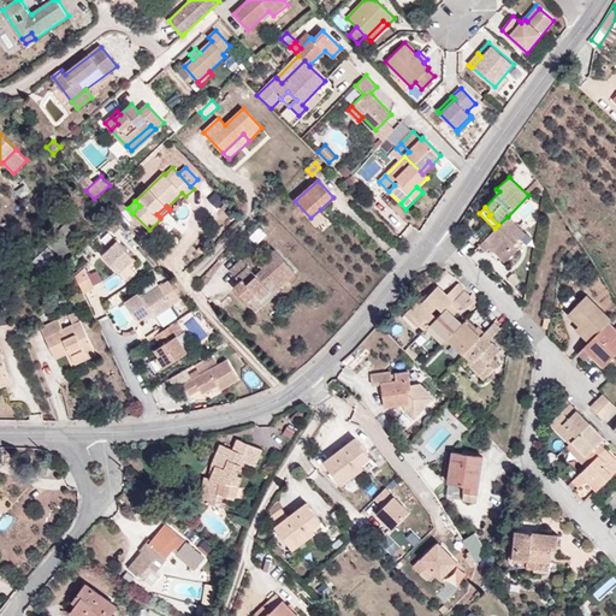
[(320,209),(311,218),(318,226),(327,218),(320,209)]
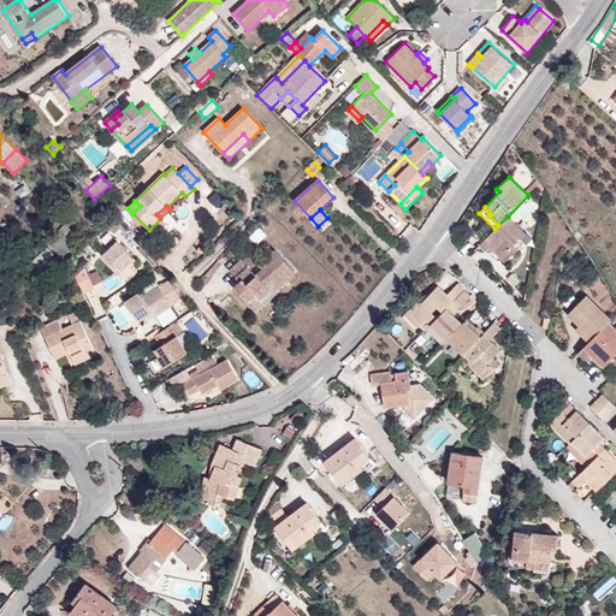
[(495,229),(480,244),(486,253),(491,248),(505,262),(523,243),(520,240),(525,234),(508,217),(498,225),(495,229)]
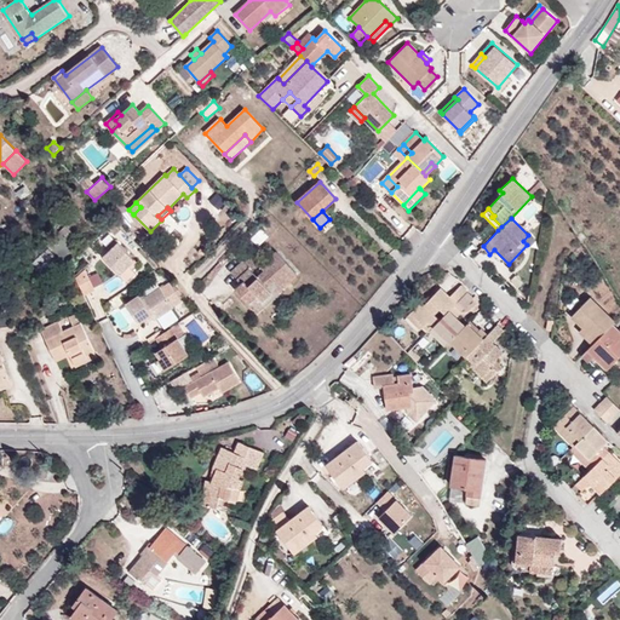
[(49,244),(62,259),(80,241),(67,227),(49,244)]
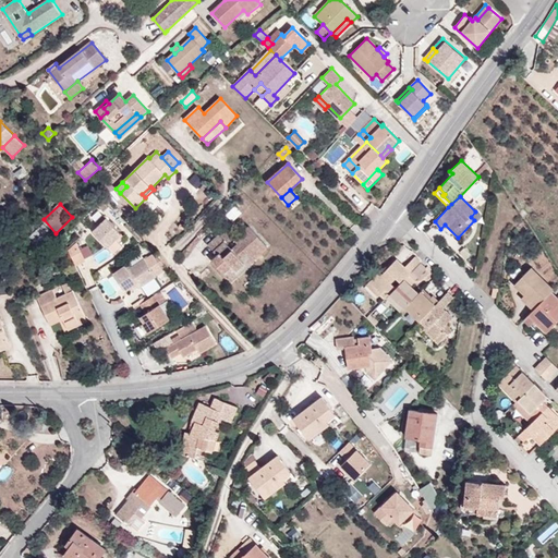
[(95,232),(109,246),(121,234),(107,219),(95,232)]
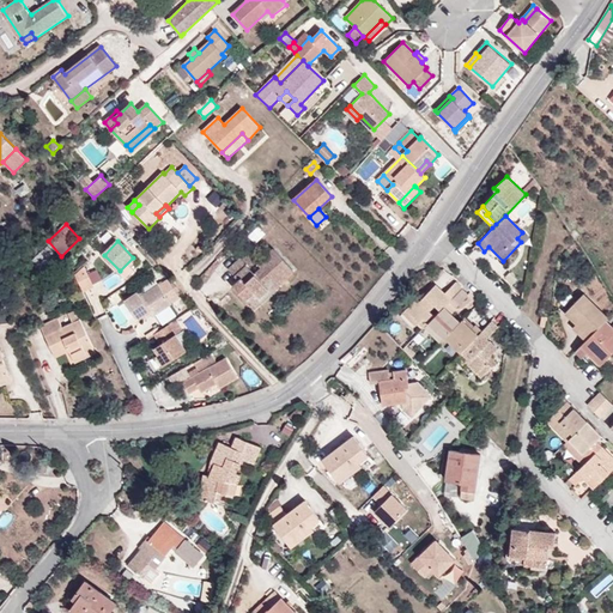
[(38,256),(44,250),(38,243),(31,249),(38,256)]
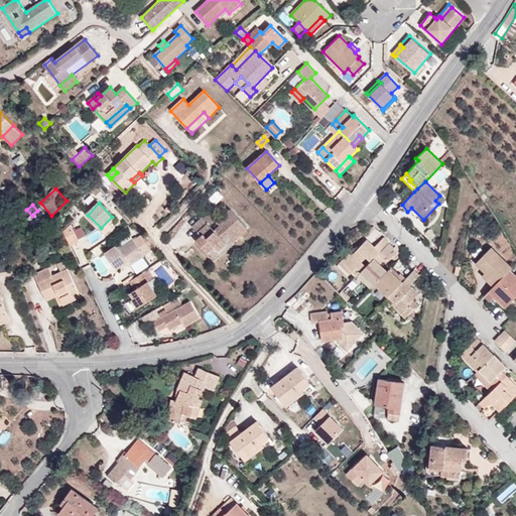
[(40,208),(37,211),(32,216),(29,219),(36,227),(47,216),(40,208)]
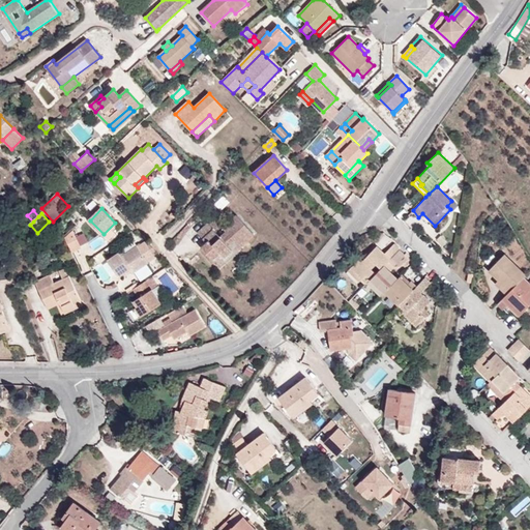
[(219,266),(240,247),(236,242),(249,231),(237,216),(224,228),(215,219),(210,225),(208,224),(198,233),(207,242),(202,247),(219,266)]
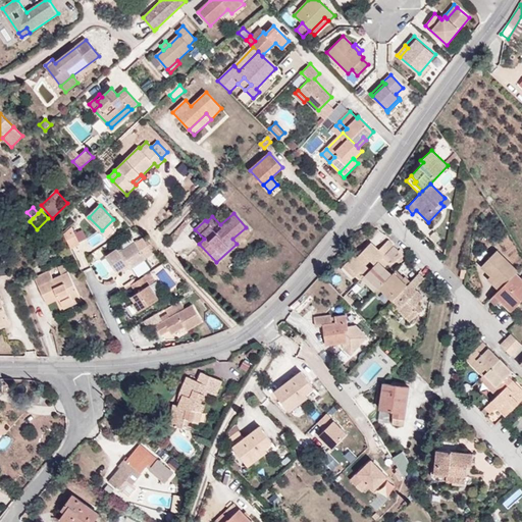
[(188,224),(185,221),(175,230),(179,233),(188,224)]
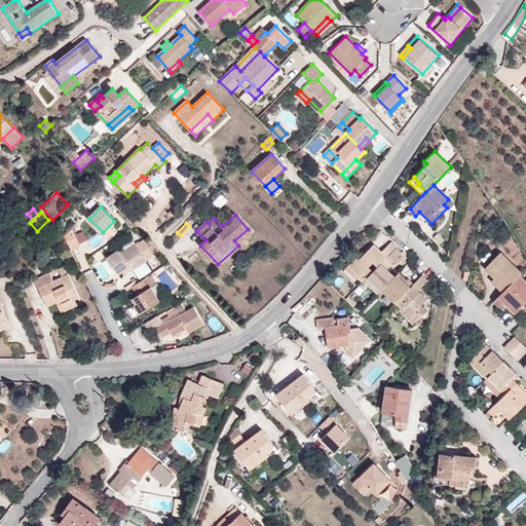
[(72,228),(64,235),(71,250),(80,246),(72,228)]
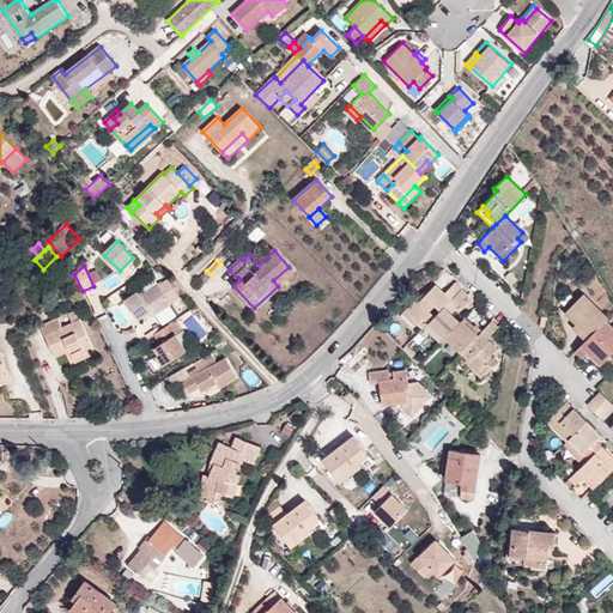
[(278,286),(293,272),(289,267),(273,280),(278,286)]
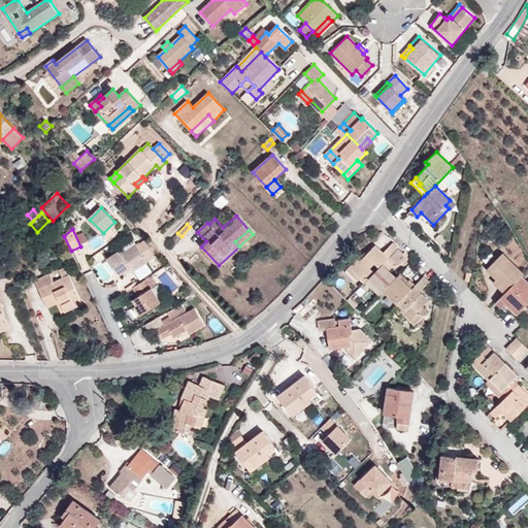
[(122,274),(124,273),(130,269),(132,271),(132,272),(147,262),(144,257),(151,253),(144,242),(138,246),(137,245),(121,256),(119,252),(108,260),(117,272),(119,273),(122,274)]
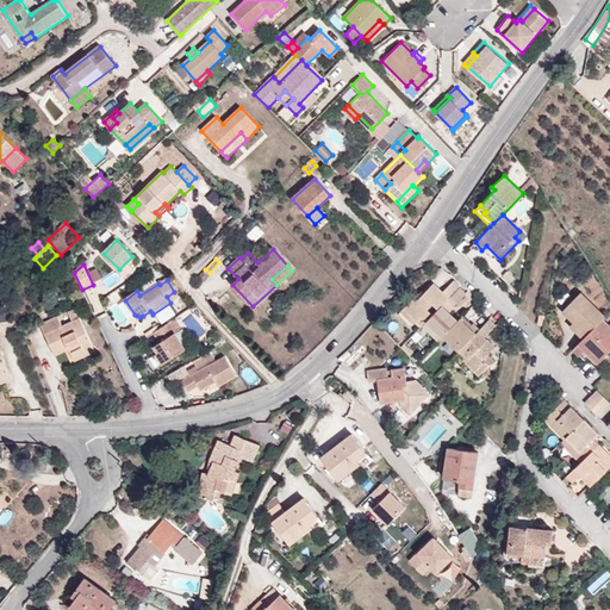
[(415,325),(416,323),(422,317),(427,322),(433,316),(428,310),(434,304),(439,310),(460,287),(454,281),(443,292),(434,284),(418,299),(415,304),(411,300),(400,312),(415,325)]
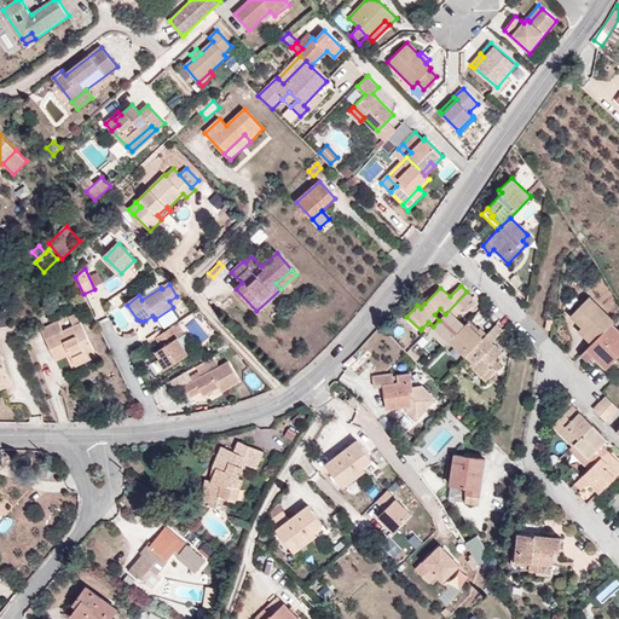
[(474,298),(467,291),(445,314),(439,320),(433,327),(450,342),(466,325),(456,317),(474,298)]
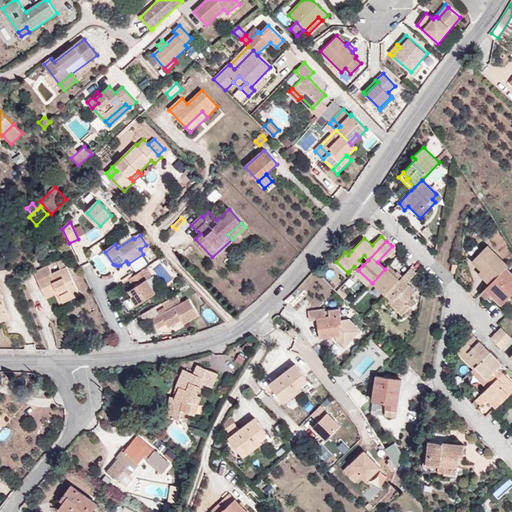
[(506,267),(508,265),(487,245),(472,262),(481,271),(492,281),(506,267)]
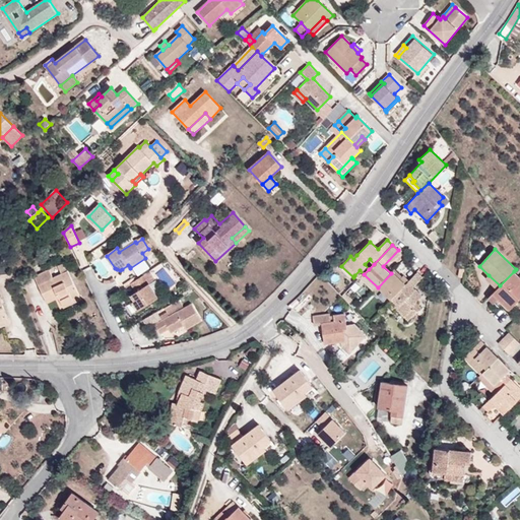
[(60,298),(62,304),(80,296),(65,263),(59,266),(63,274),(54,278),(50,270),(36,277),(48,304),(60,298)]
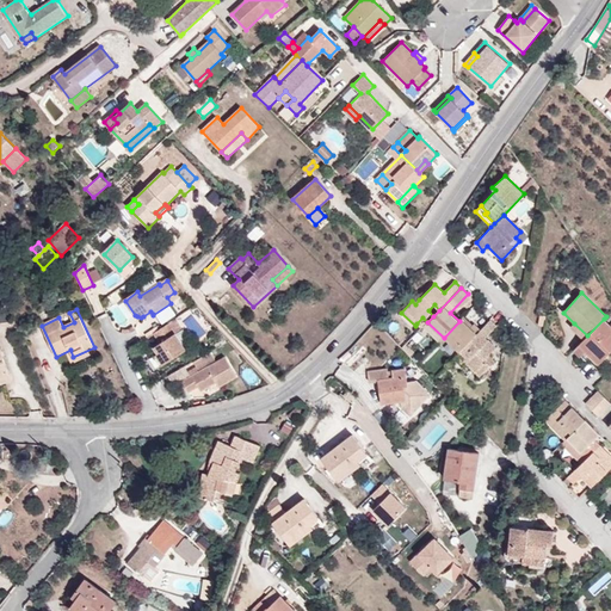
[(412,328),(415,326),(401,313),(399,315),(412,328)]
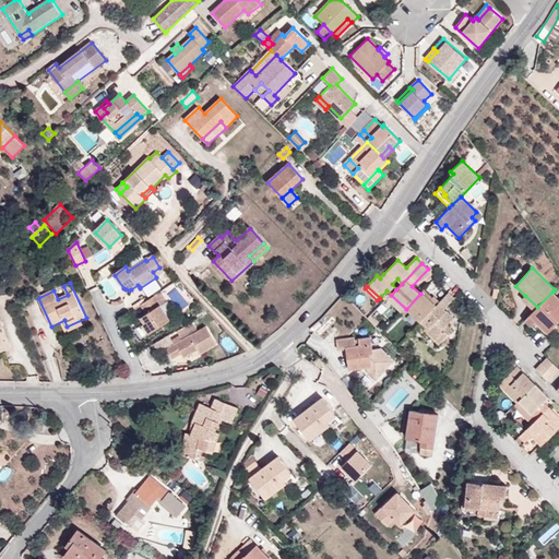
[(381,296),(387,300),(387,299),(391,295),(387,290),(381,296)]
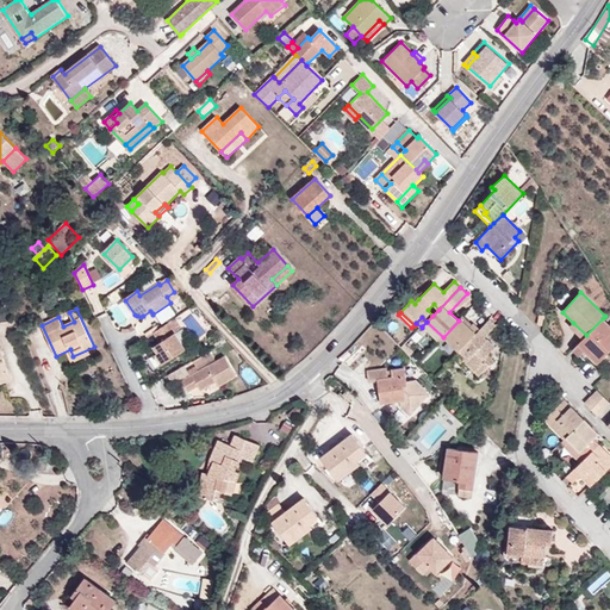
[(182,329),(175,318),(155,332),(160,343),(155,347),(159,353),(154,355),(160,366),(186,349),(176,332),(182,329)]
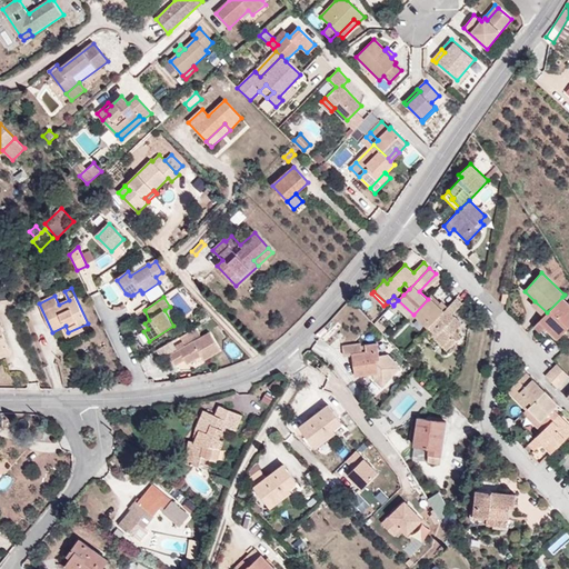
[(430,297),(428,299),(413,315),(409,318),(412,320),(413,319),(417,316),(428,328),(447,308),(442,301),(438,305),(430,297)]
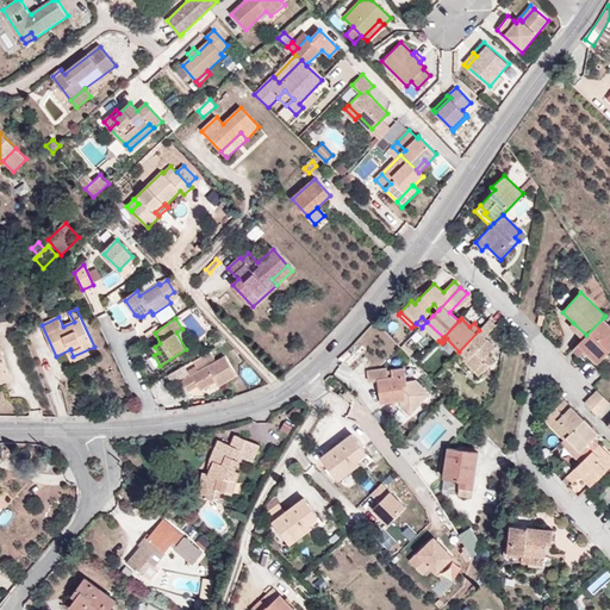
[(577,344),(584,352),(589,347),(602,359),(609,350),(609,325),(603,318),(586,335),(583,340),(577,344)]
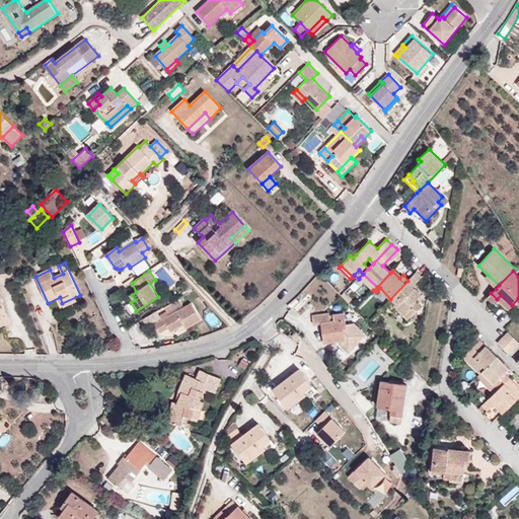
[(422,278),(417,272),(408,281),(390,299),(397,305),(395,307),(396,309),(408,320),(417,310),(412,306),(417,302),(422,295),(413,288),(422,278)]
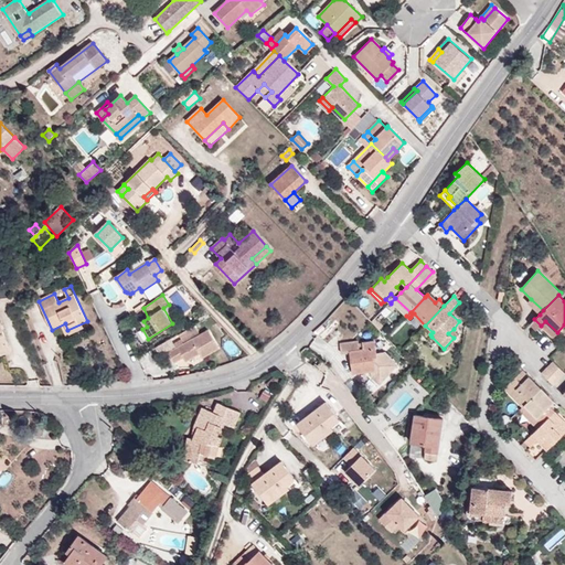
[(391,302),(406,317),(406,316),(411,312),(395,298),(391,302)]
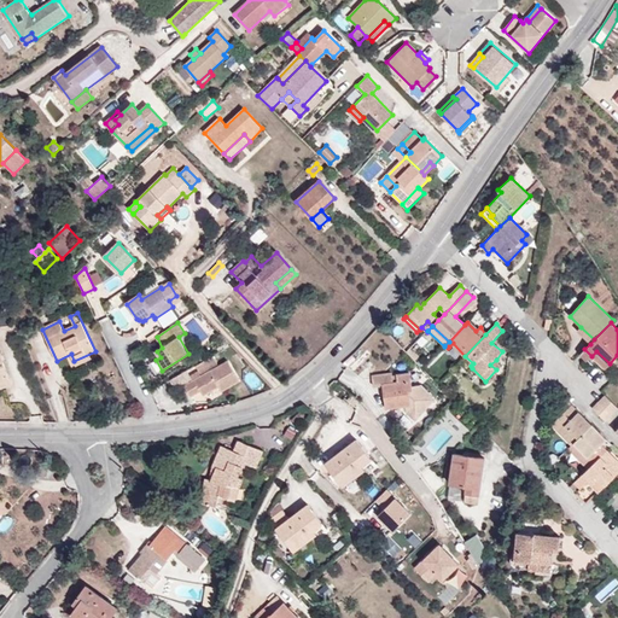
[(594,339),(581,327),(577,331),(590,344),(594,339)]
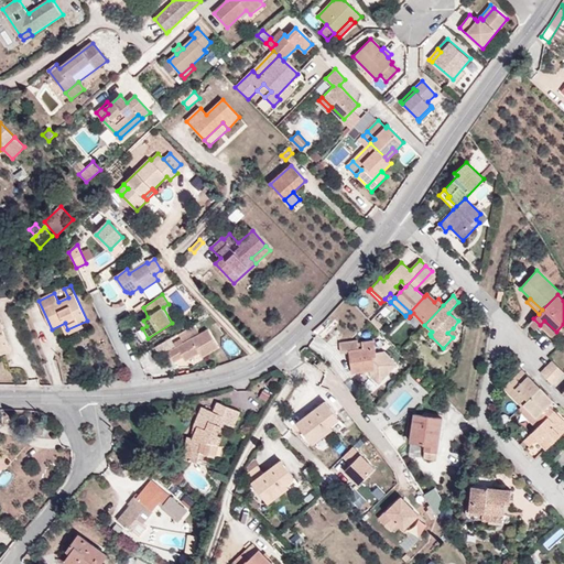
[(422,327),(424,325),(413,313),(410,316),(422,327)]
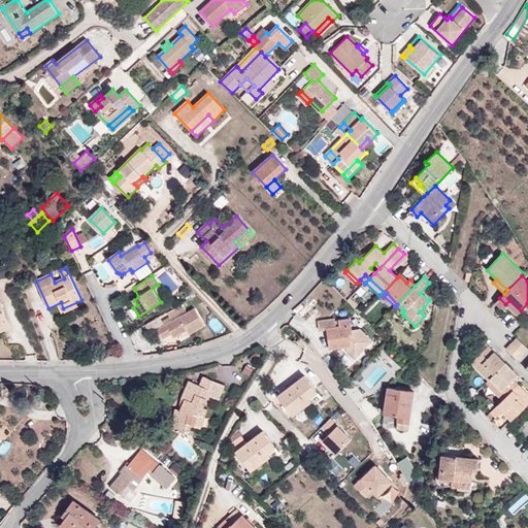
[(499,298),(495,302),(500,308),(505,304),(499,298)]
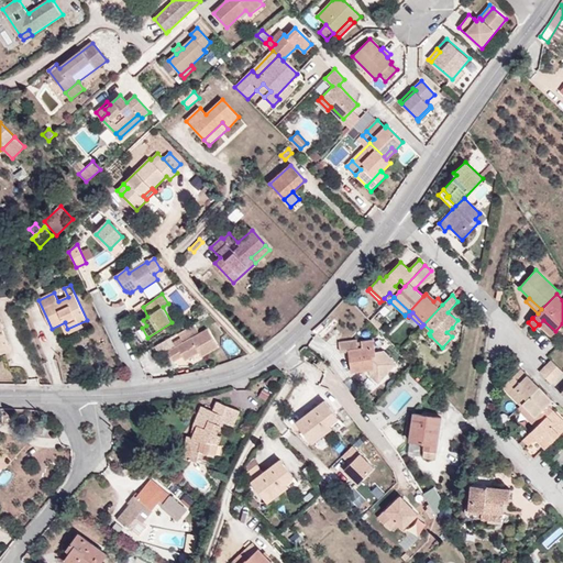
[(87,320),(67,329),(70,334),(89,324),(87,320)]
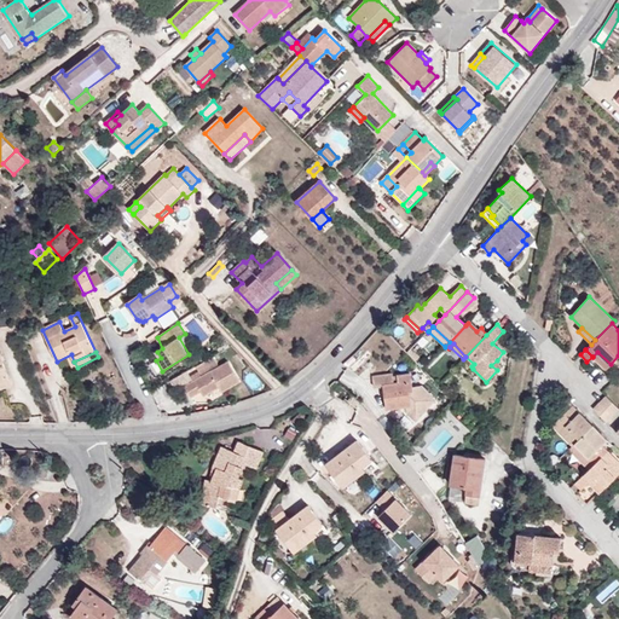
[(597,352),(593,357),(607,369),(611,364),(597,352)]
